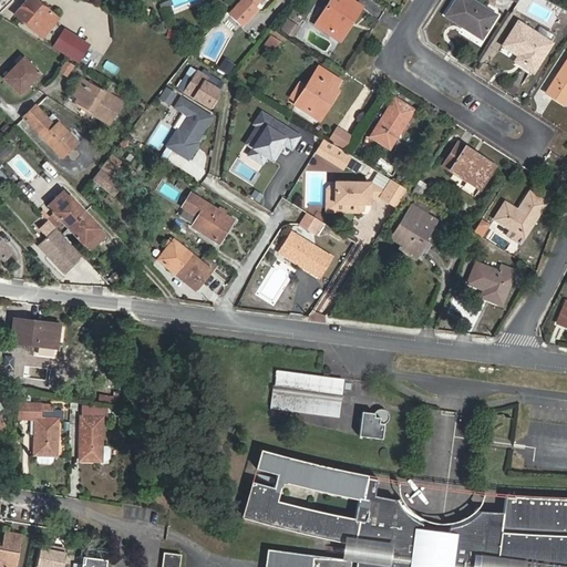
[(41,37),(58,19),(35,0),(27,0),(14,13),(41,37)]
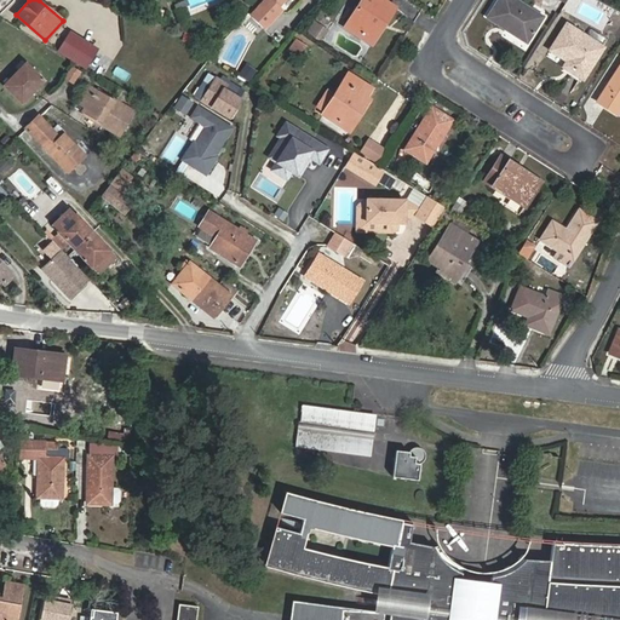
[(277,6),(282,0),(262,0),(250,13),(264,27),(281,9),(277,6)]
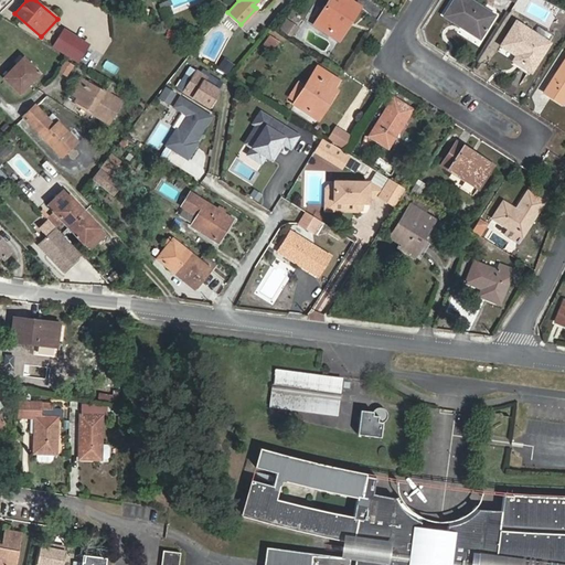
[(342,18),(348,22),(356,7),(344,0),(326,0),(312,23),(331,35),(342,18)]
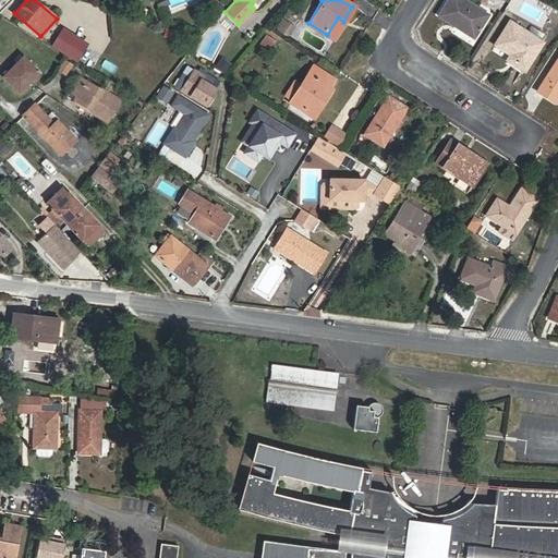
[(459,26),(457,28),(471,37),(485,13),(464,0),(445,0),(438,12),(459,26)]
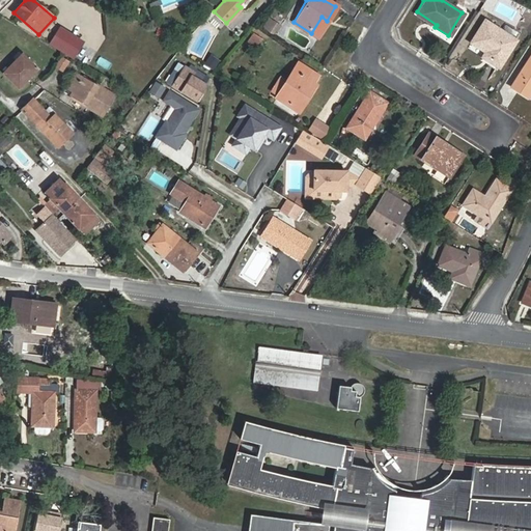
[(415,15),(435,27),(437,25),(417,11),(415,15)]
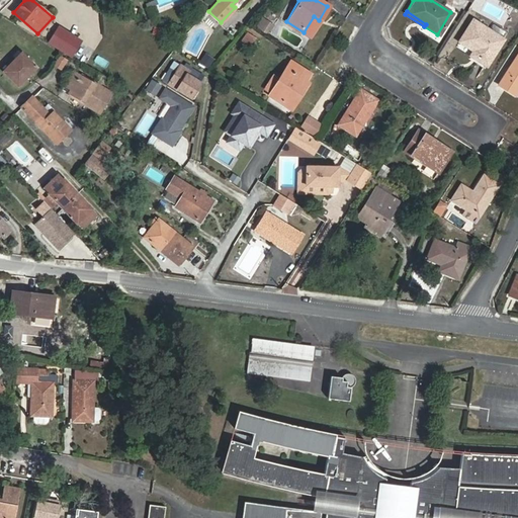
[(309,35),(319,20),(314,16),(304,32),(309,35)]
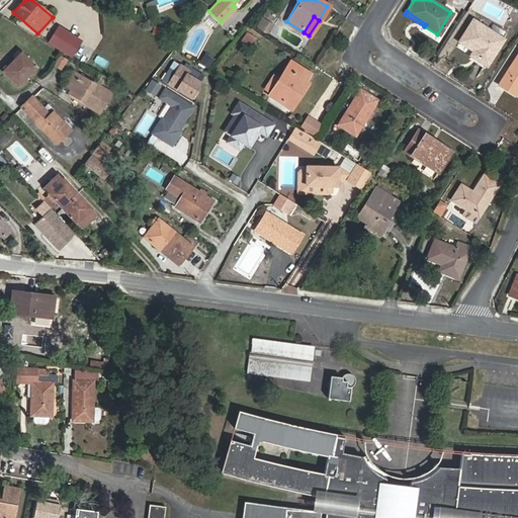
[(260,17),(254,27),(256,28),(263,18),(260,17)]
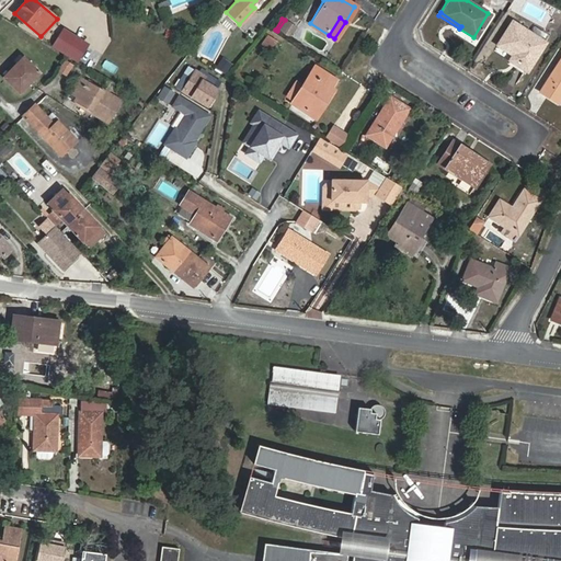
[(285,20),(277,31),(286,36),(293,25),(285,20)]
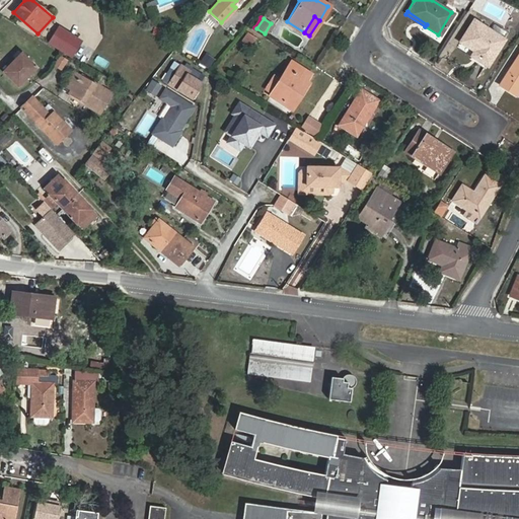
[(503,40),(472,20),(458,42),(478,54),(476,58),(487,65),(503,40)]
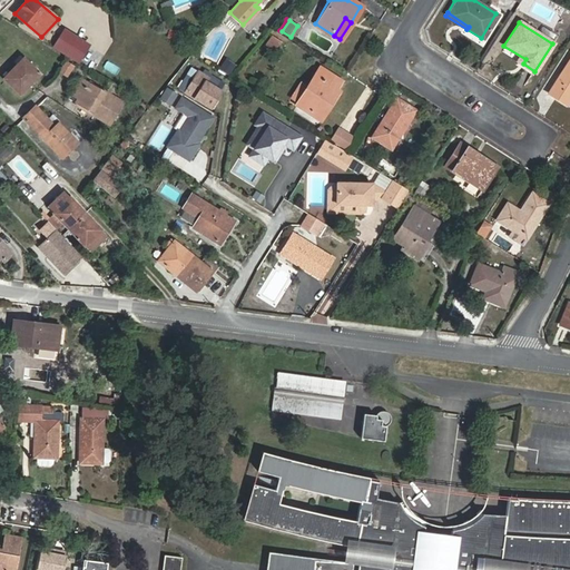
[(88,45),(62,30),(53,46),(79,60),(88,45)]
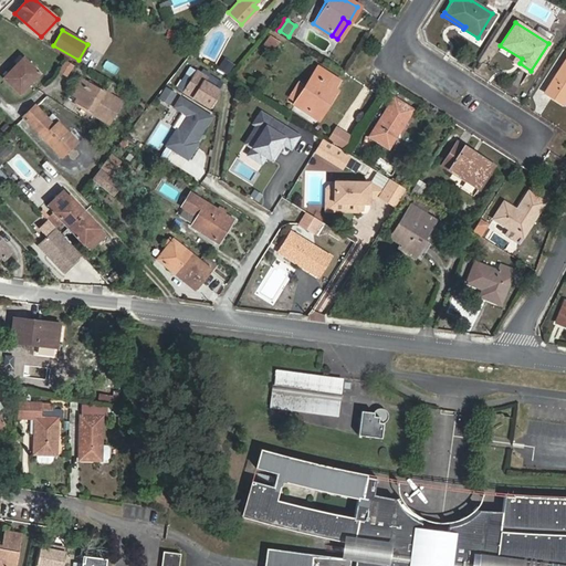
[(276,41),(270,35),(261,48),(268,52),(272,46),(273,46),(276,41)]
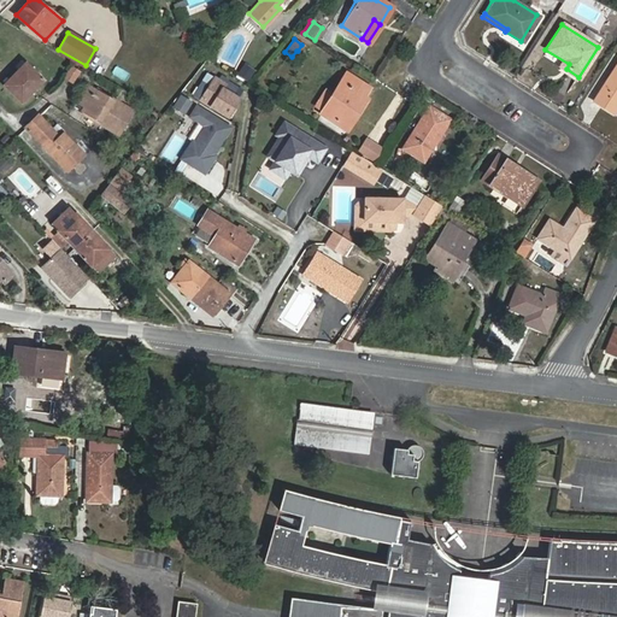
[(616,59),(606,77),(611,80),(616,70),(616,59)]
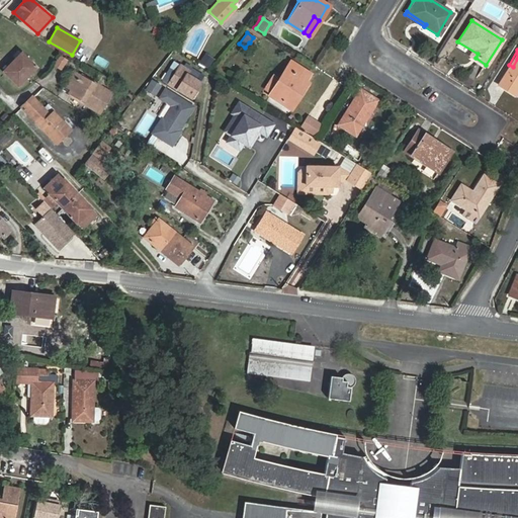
[(61,54),(54,65),(62,71),(69,60),(61,54)]
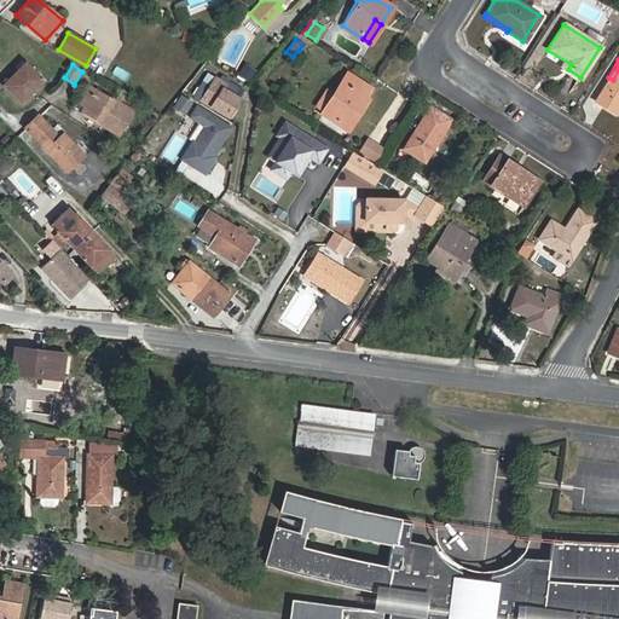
[(255,70),(246,64),(239,75),(248,81),(255,70)]
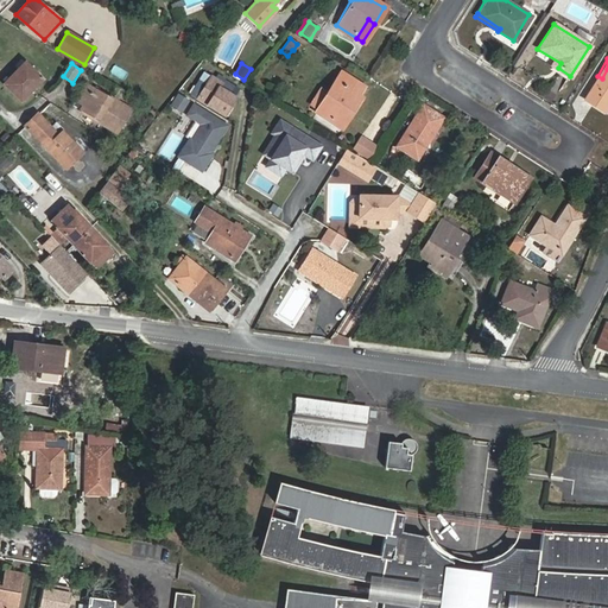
[(20,70),(18,69),(4,83),(19,100),(40,78),(26,64),(20,70)]
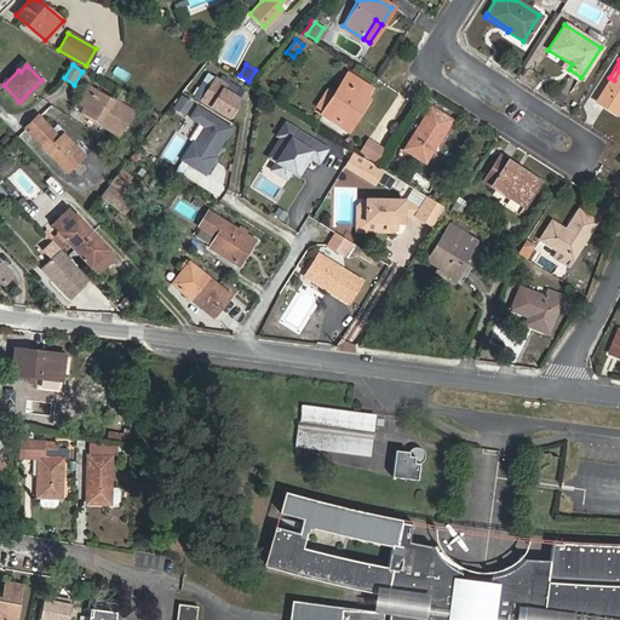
[(619,70),(614,80),(609,78),(595,101),(615,114),(619,105),(619,70)]
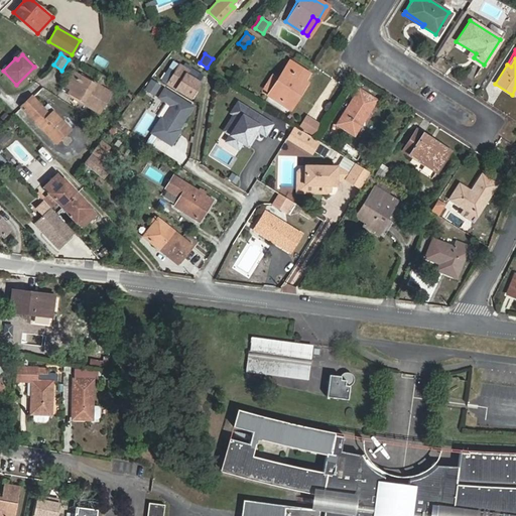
[(292,97),(306,74),(288,61),(278,78),(267,94),(288,108),(294,99),(292,97)]
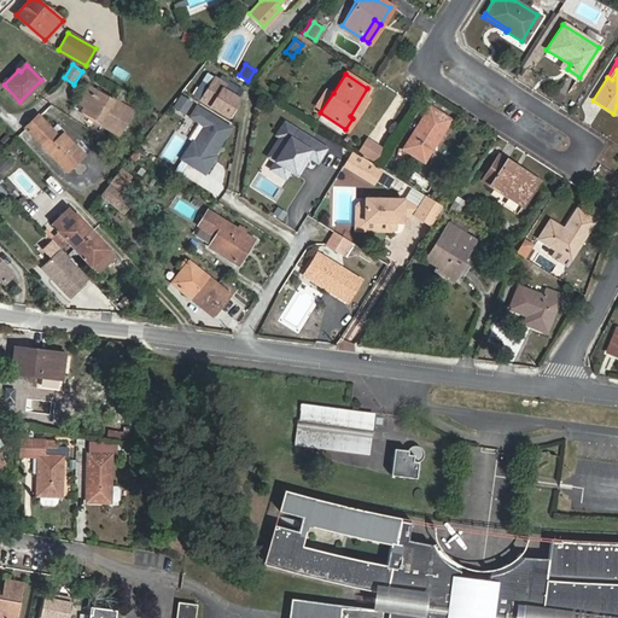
[(227,83),(216,77),(202,98),(228,115),(239,98),(223,88),(227,83)]
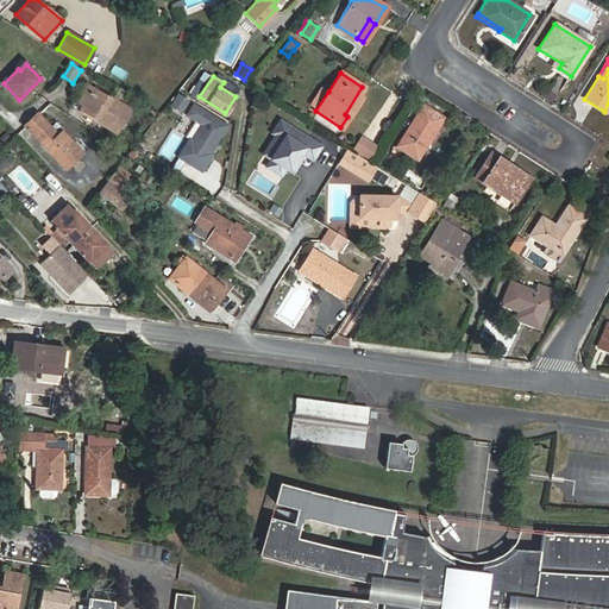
[(130,108),(86,82),(75,101),(82,106),(80,110),(115,132),(130,108)]
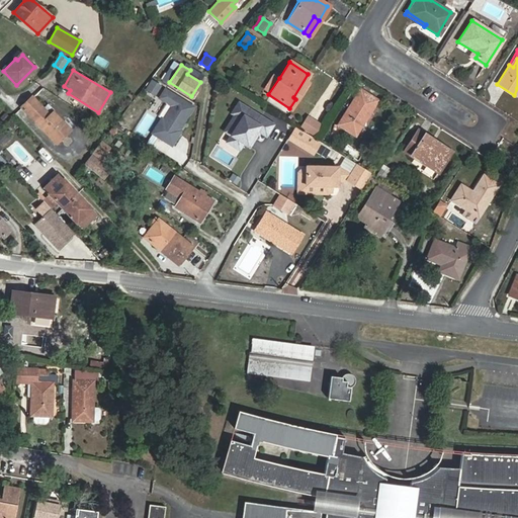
[(279,78),(272,73),(261,90),(268,94),(279,78)]
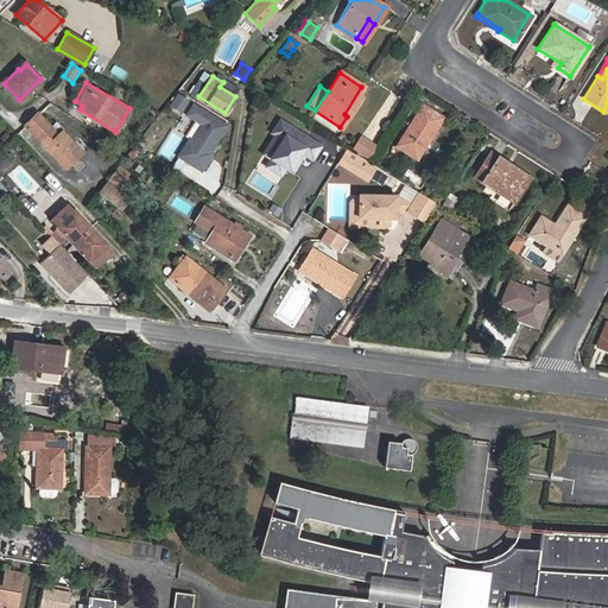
[(365,89),(361,87),(344,114),(347,116),(365,89)]
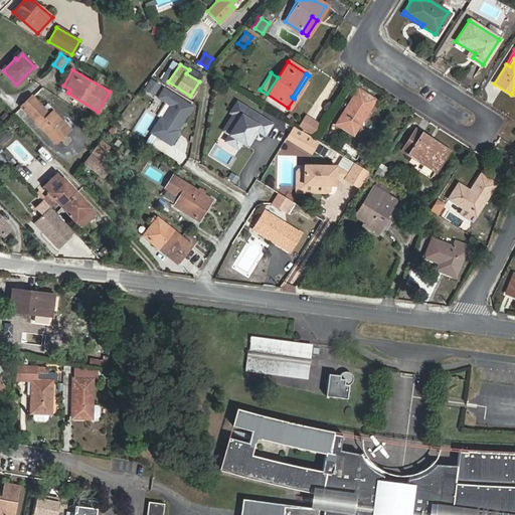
[(151,78),(146,88),(154,93),(159,83),(151,78)]
